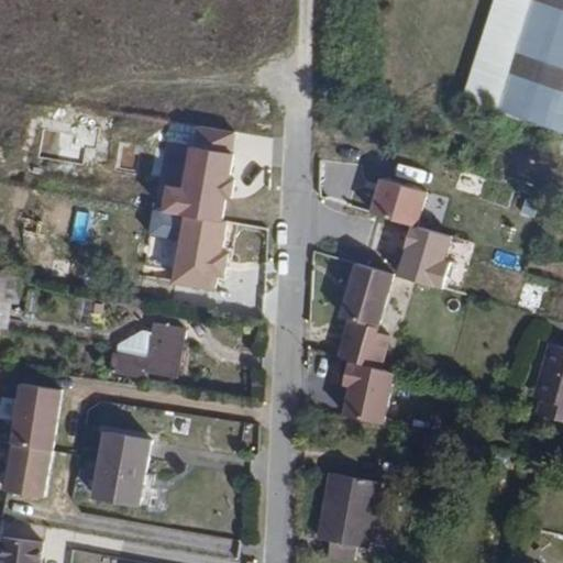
[(562,0),(499,0),(468,103),(562,132),(562,0)]
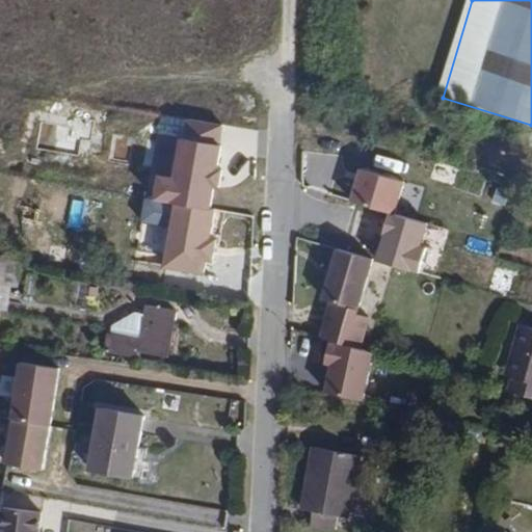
[(158,181),(155,203),(177,206),(211,212),(211,210),(220,151),(181,144),(175,184),(158,181)]
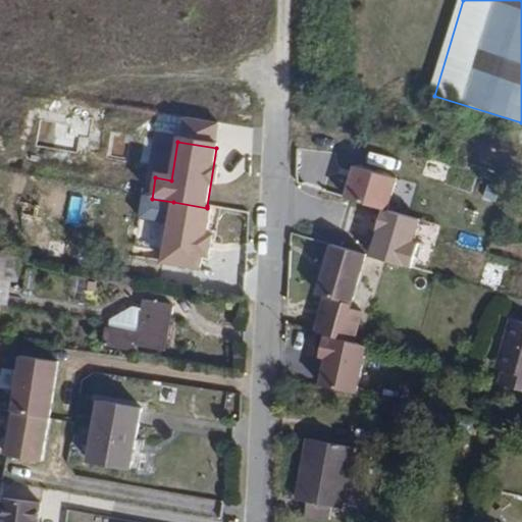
[(380,208),(385,209),(395,176),(352,164),(343,198),(380,208)]
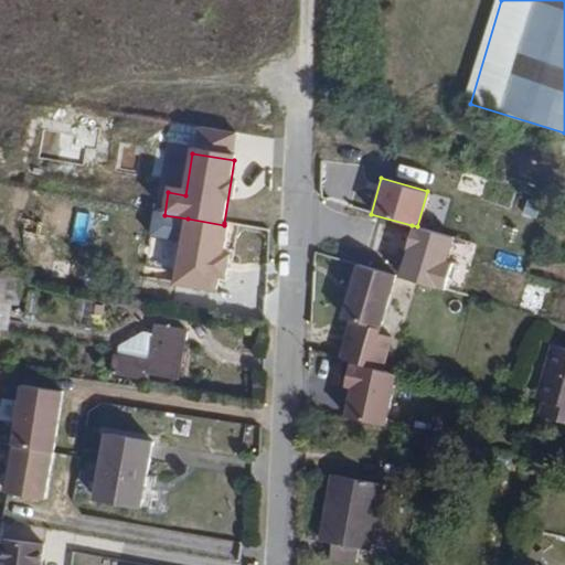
[(224,225),(188,219),(174,286),(215,294),(219,278),(226,279),(230,259),(224,258),(230,226),(224,225)]
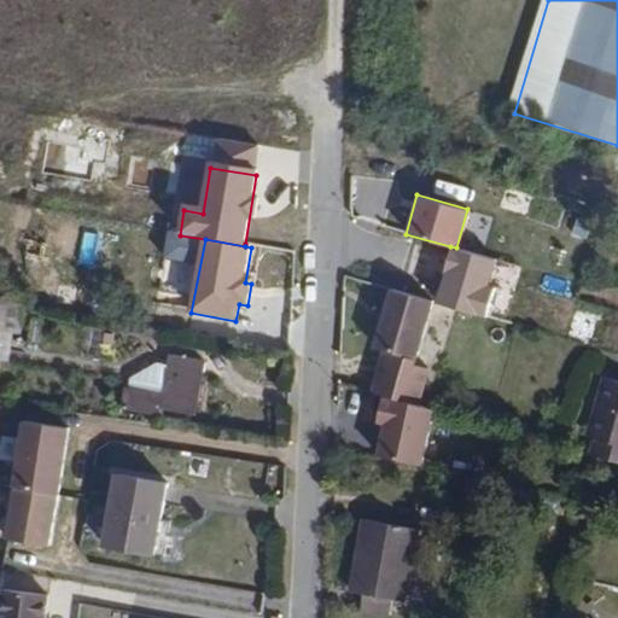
[(450,246),(436,303),(484,316),(500,260),(456,248),(450,246)]
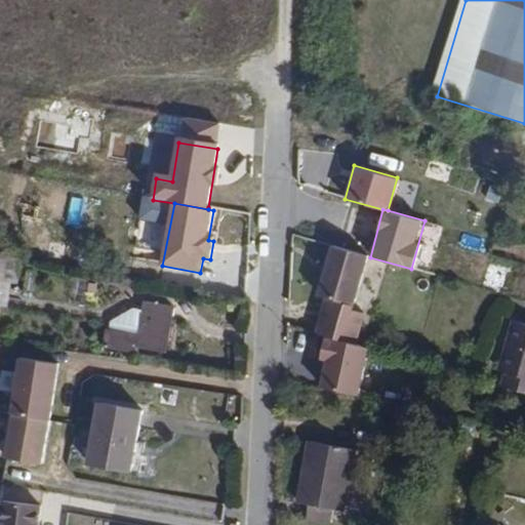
[(351,307),(365,256),(329,246),(315,296),(323,298),(351,307)]
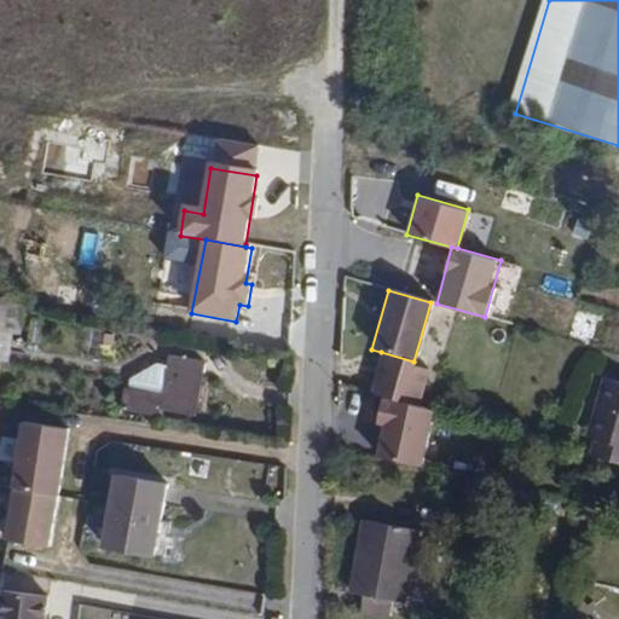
[(11,362),(13,335),(23,336),(27,305),(0,301),(0,376),(3,362),(11,362)]
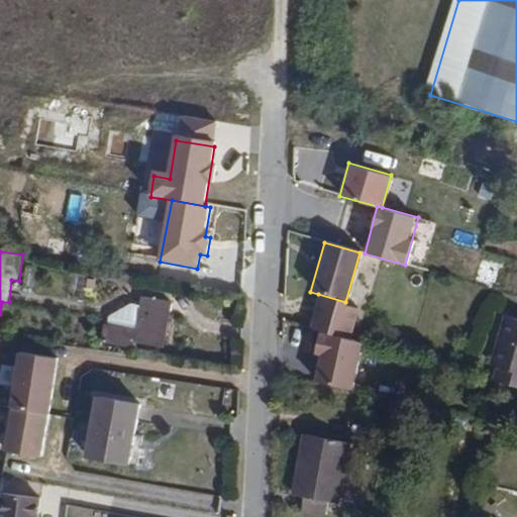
[(345,302),(318,294),(310,324),(308,331),(318,333),(332,336),(334,330),(353,333),(360,309),(344,306),(345,302)]
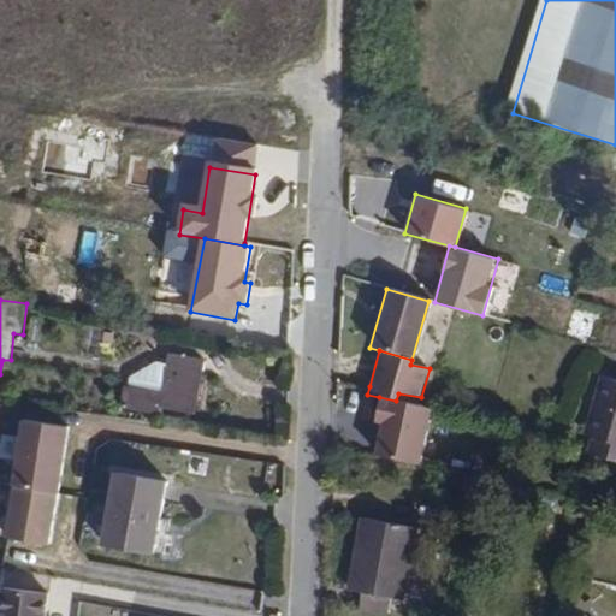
[(195,415),(203,357),(169,353),(163,390),(122,384),(119,407),(154,413),(155,409),(195,415)]
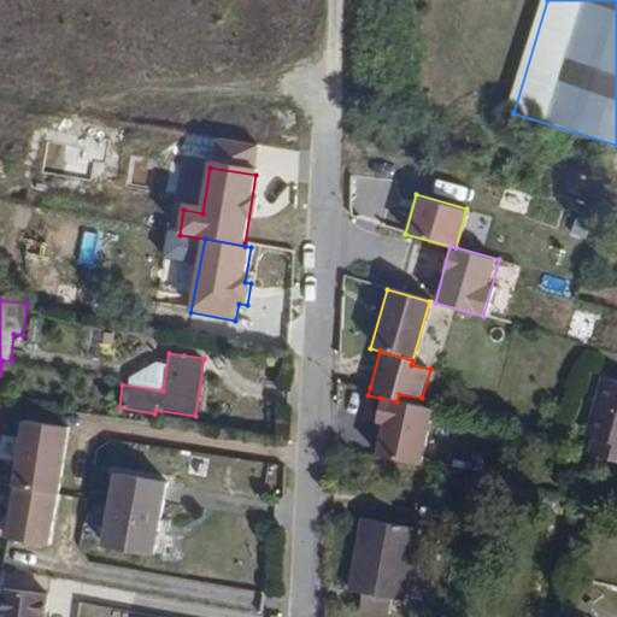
[(616,464),(616,385),(603,381),(586,442),(593,445),(589,457),(616,464)]
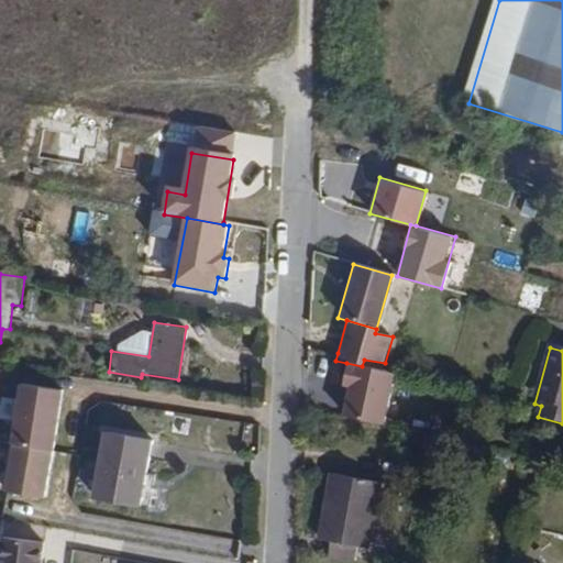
[(349,387),(344,417),(385,422),(393,371),(362,366),(346,363),(343,386),(349,387)]
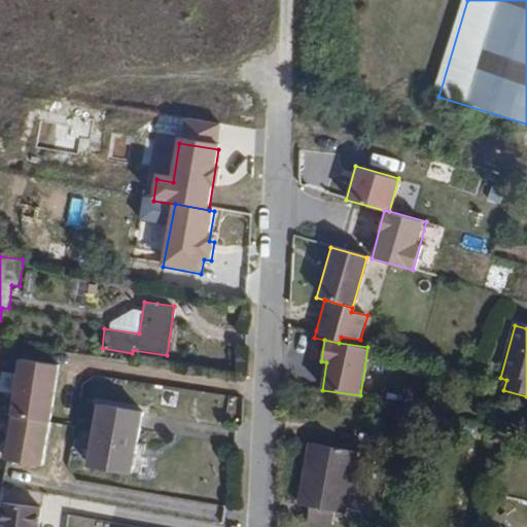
[(60,370),(20,362),(9,418),(12,419),(48,426),(60,370)]
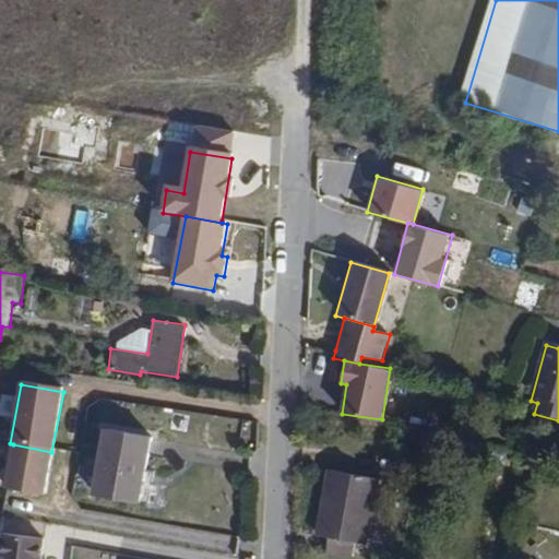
[(142,508),(153,439),(105,430),(93,500),(142,508)]
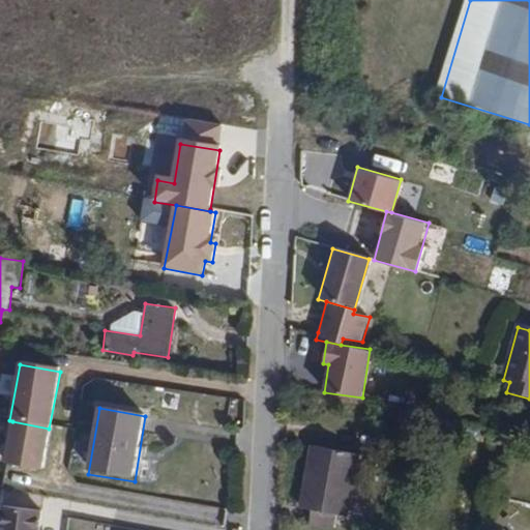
[(49,429),(12,421),(4,462),(41,469),(49,429)]
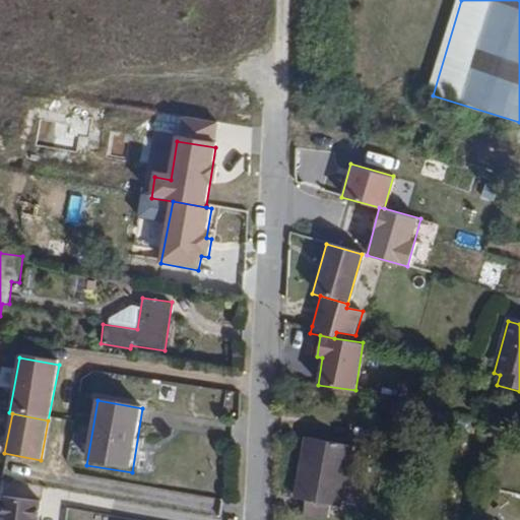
[(370,460),(373,439),(359,437),(355,458),(370,460)]
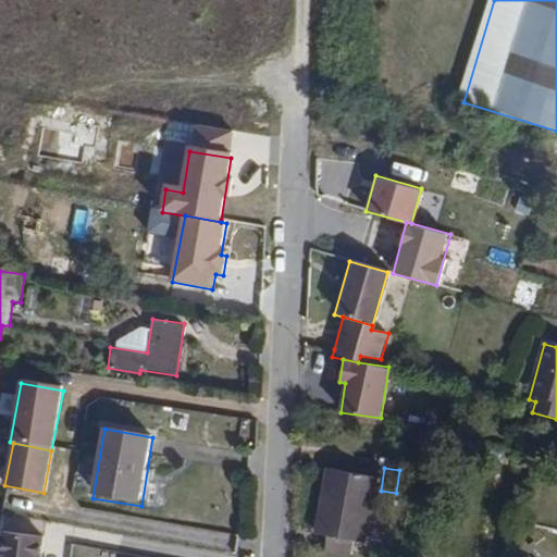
[(360,542),(370,475),(322,469),(313,535),(360,542)]
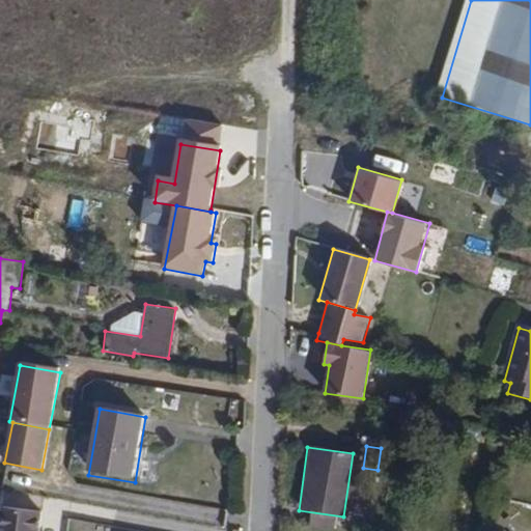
[(2,508),(0,521),(0,530),(39,530),(43,514),(2,508)]
